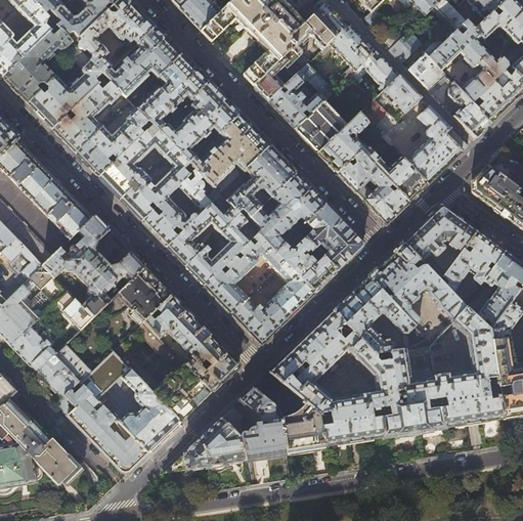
[(34,0),(28,0),(19,8),(35,26),(17,42),(14,38),(15,37),(15,35),(15,34),(14,32),(5,22),(0,26),(0,72),(3,76),(18,61),(23,57),(58,25),(56,23),(45,12),(34,0)]
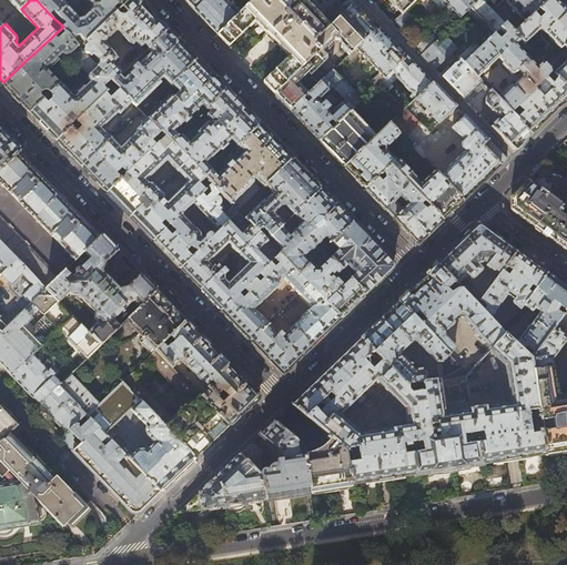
[(0,0),(0,28),(6,23),(0,17),(0,0),(12,0),(21,9),(30,0),(0,0)]
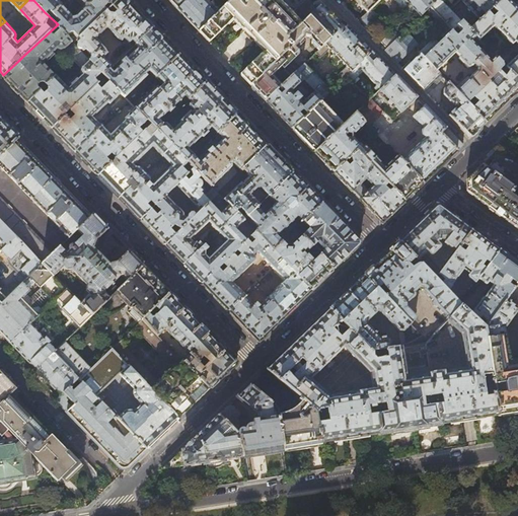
[(33,0),(45,12),(49,8),(53,12),(62,2),(60,0),(33,0)]
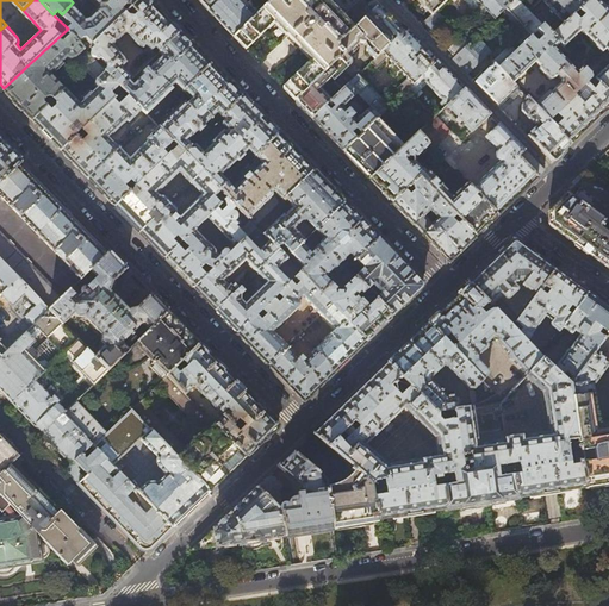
[(97,0),(99,2),(105,0),(109,5),(106,7),(105,7),(99,8),(99,7),(89,16),(85,18),(85,14),(73,2),(62,14),(69,23),(66,26),(68,29),(79,41),(82,37),(86,36),(93,43),(93,42),(136,0),(97,0)]
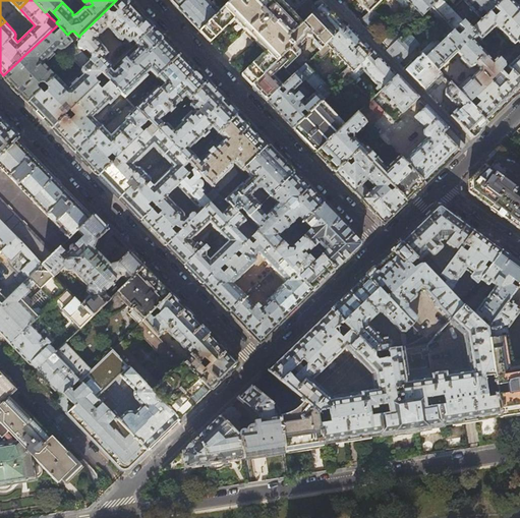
[(137,8),(130,0),(116,0),(79,36),(81,39),(79,41),(78,42),(78,44),(79,46),(79,47),(81,47),(83,47),(85,45),(91,50),(85,54),(104,72),(105,73),(111,67),(112,63),(105,56),(109,52),(106,47),(102,43),(102,41),(102,40),(100,39),(99,39),(99,34),(108,25),(111,25),(119,35),(124,37),(126,35),(129,39),(132,40),(134,38),(137,42),(155,25),(137,8)]
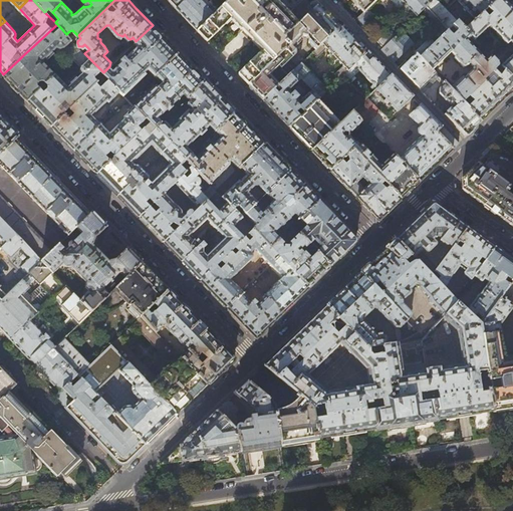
[(184,0),(177,7),(188,18),(198,29),(221,6),(215,0),(184,0)]
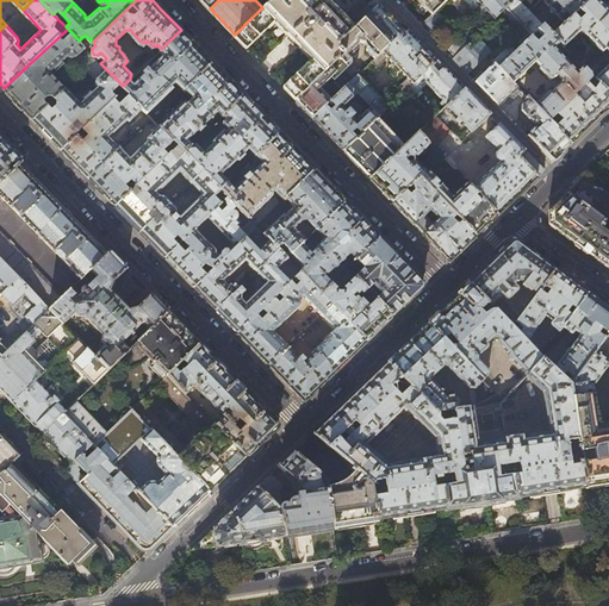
[(269,0),(262,7),(235,35),(247,47),(277,19),(312,57),(284,85),(296,98),(339,56),(345,50),(339,43),(374,7),(367,0),(355,0),(342,13),(329,0),(269,0)]
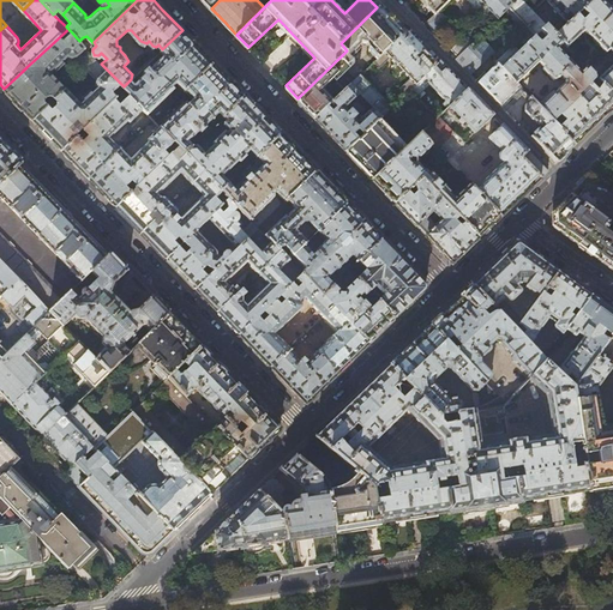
[(428,0),(438,10),(440,7),(448,0),(428,0)]
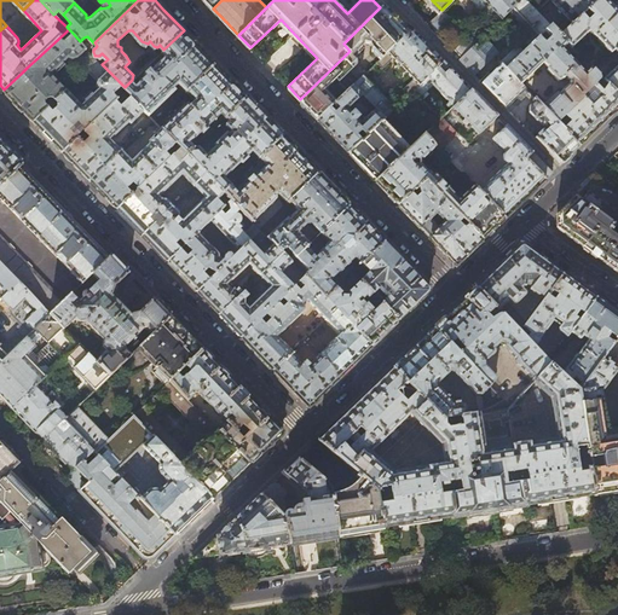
[(490,0),(489,1),(483,7),(486,10),(491,11),(495,7),(503,15),(509,9),(518,0),(490,0)]
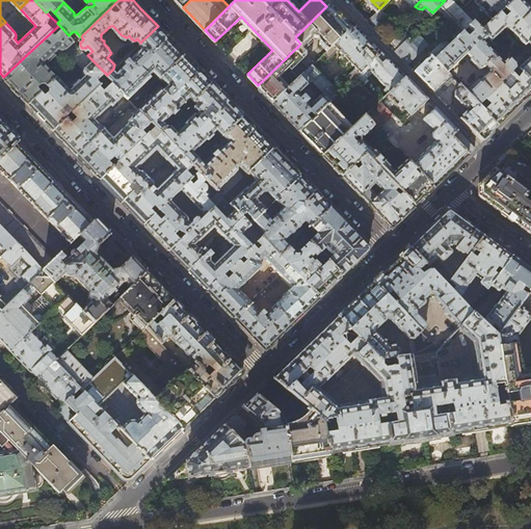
[(445,0),(437,7),(454,25),(457,22),(465,29),(469,25),(474,20),(454,0),(445,0)]
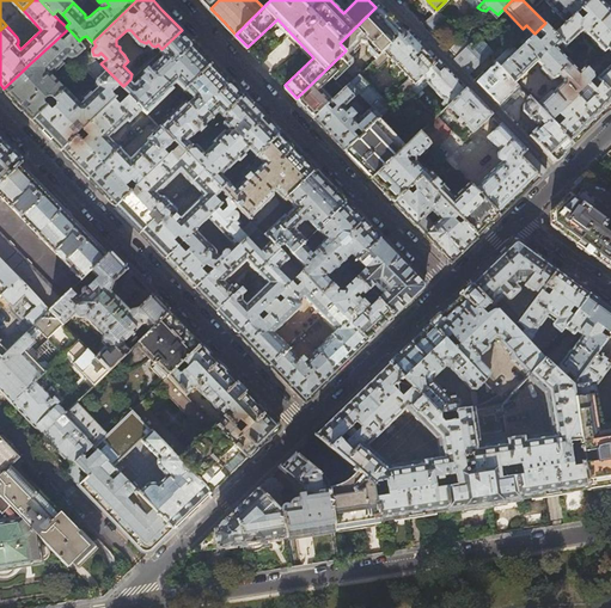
[(548,0),(568,20),(576,12),(582,6),(588,0),(548,0)]
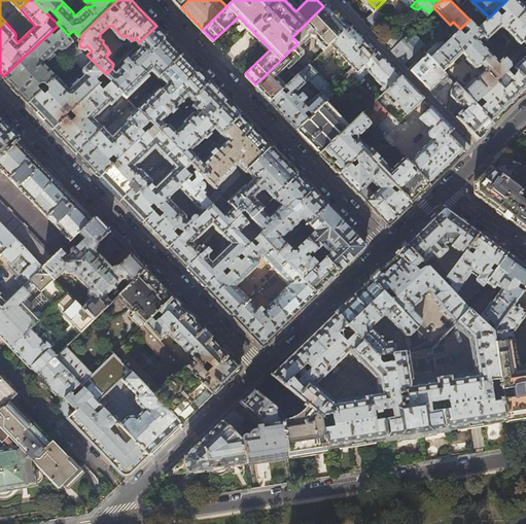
[(525,6),(519,0),(506,0),(501,5),(505,10),(501,15),(496,10),(489,18),(478,28),(484,35),(488,39),(502,25),(520,43),(523,40),(525,37),(525,6)]
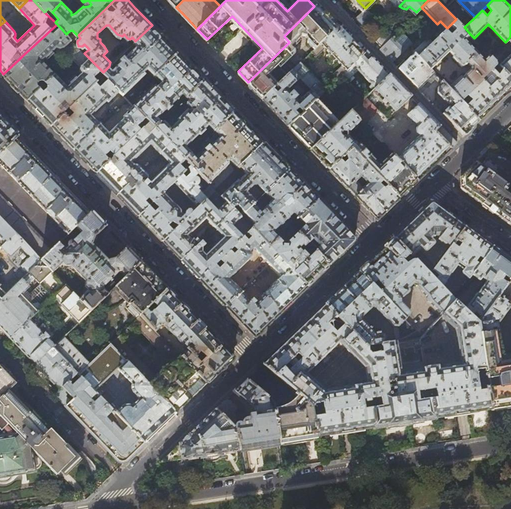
[(318,2),(314,6),(284,36),(289,42),(284,47),(291,55),(289,56),(297,64),(301,60),(302,59),(295,51),(295,48),(293,46),(300,39),(299,37),(302,35),(302,33),(306,34),(308,37),(307,38),(308,40),(315,47),(321,41),(339,23),(326,10),(318,2)]
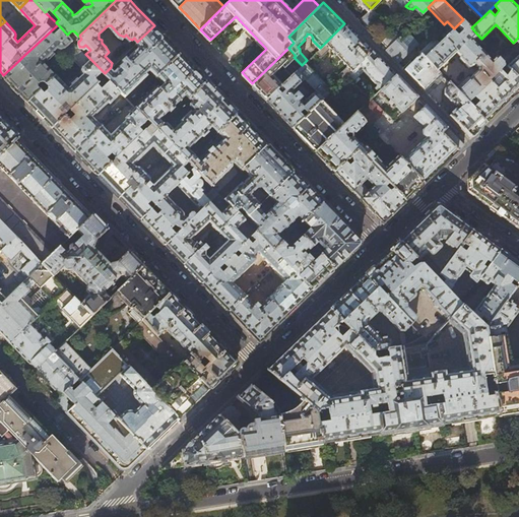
[(369,23),(379,13),(373,6),(371,8),(362,16),(369,23)]
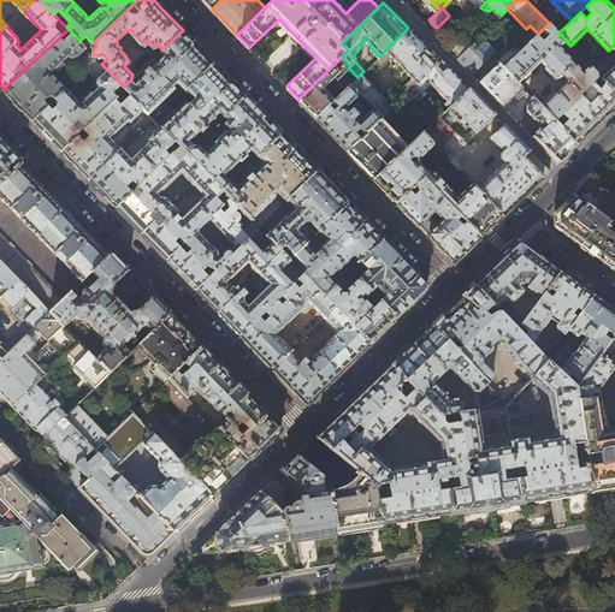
[(549,23),(543,29),(549,35),(543,41),(537,35),(521,49),(504,65),(519,81),(543,59),(548,65),(547,66),(556,77),(559,78),(562,75),(566,77),(566,83),(543,106),(556,120),(563,113),(568,118),(561,125),(578,142),(587,132),(609,112),(614,106),(614,90),(601,76),(598,75),(592,69),(590,65),(584,71),(561,47),(566,41),(559,33),(549,23)]
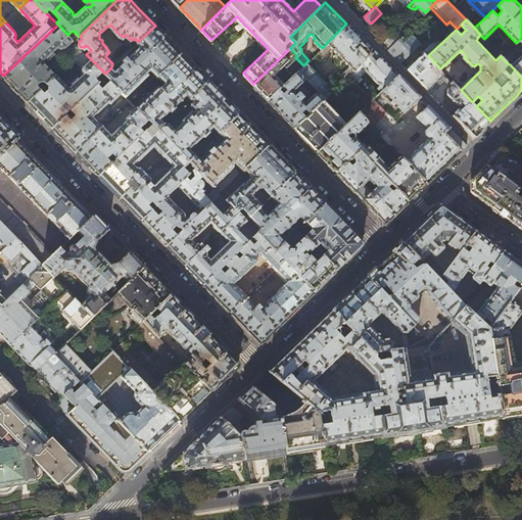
[(354,33),(346,24),(328,42),(354,69),(373,51),(354,33)]
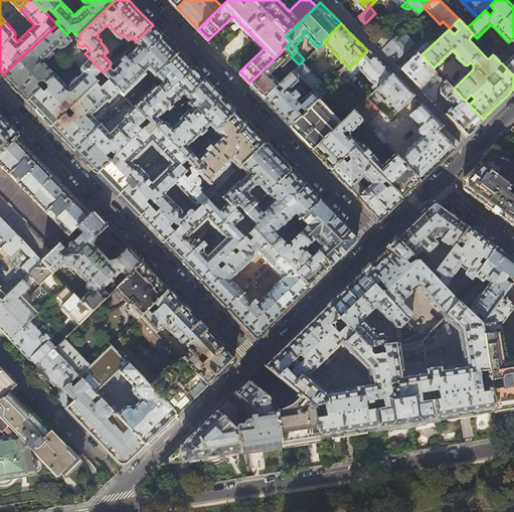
[(81,50),(66,34),(57,24),(22,56),(25,59),(23,61),(23,64),(25,66),(23,68),(20,65),(21,63),(18,60),(3,74),(16,88),(28,100),(40,88),(37,84),(42,79),(45,82),(56,73),(44,60),(46,58),(48,60),(49,60),(55,54),(55,52),(54,51),(58,47),(59,48),(60,48),(62,48),(64,47),(73,57),(81,50)]
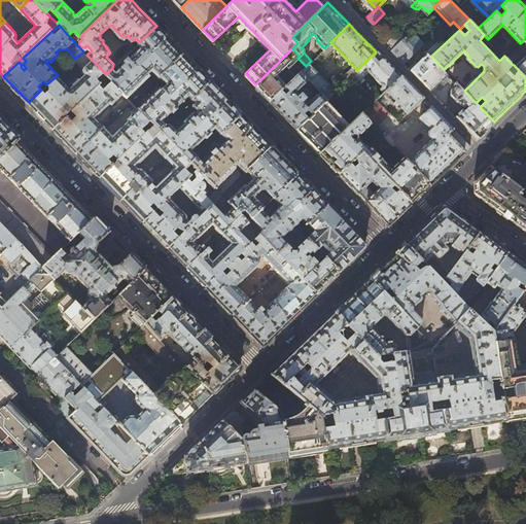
[(169,38),(156,26),(139,42),(142,46),(132,57),(131,56),(123,63),(124,64),(116,71),(112,68),(106,74),(113,81),(125,93),(127,96),(150,74),(149,72),(152,69),(160,75),(183,54),(169,38)]
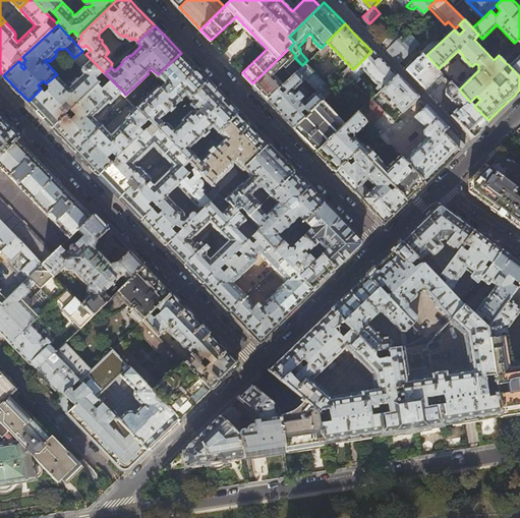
[(386,42),(390,46),(401,35),(395,29),(393,29),(383,40),(386,42)]
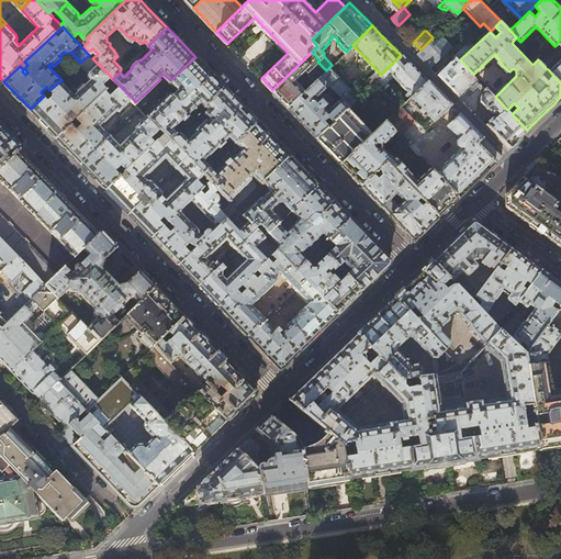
[(433,37),(421,49),(417,52),(423,57),(432,66),(452,45),(439,31),(433,37)]
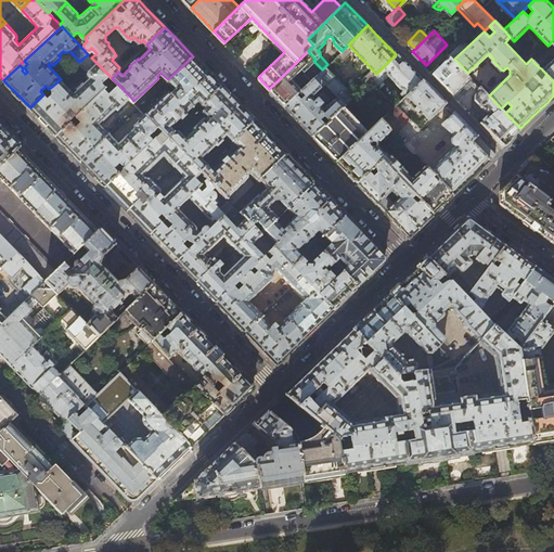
[(454,59),(469,45),(465,39),(463,40),(449,53),(450,54),(451,55),(454,59)]
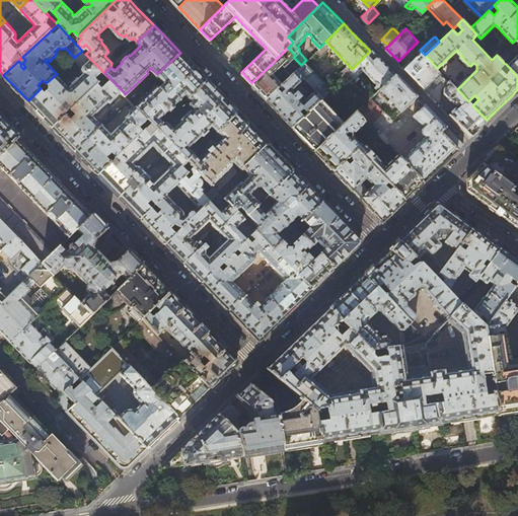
[(517,37),(515,40),(517,43),(517,52),(506,64),(517,76),(517,37)]
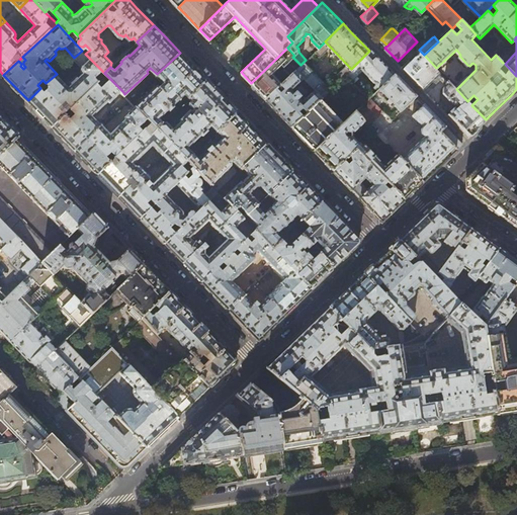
[(283,66),(292,57),(294,56),(287,48),(251,83),(260,92),(266,98),(290,74),(283,66)]
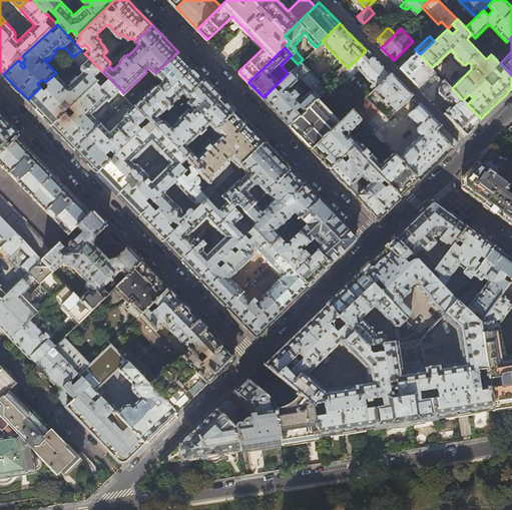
[(369,47),(366,50),(348,68),(344,72),(349,78),(359,67),(373,81),(374,81),(378,85),(392,71),(379,58),(369,47)]
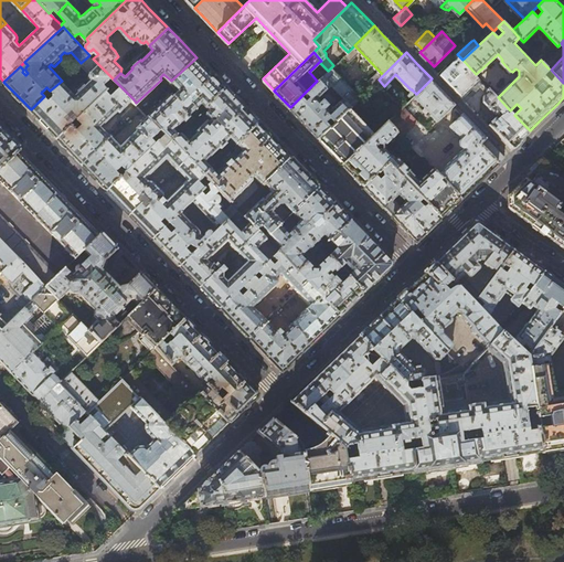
[(93,59),(89,55),(81,63),(92,74),(91,75),(91,77),(91,80),(92,81),(87,85),(85,83),(84,83),(77,89),(77,92),(78,93),(76,96),(62,81),(50,91),(55,96),(49,102),(44,96),(31,109),(44,123),(57,137),(72,124),(73,123),(72,120),(70,122),(66,118),(73,113),(78,118),(107,92),(109,89),(105,85),(113,78),(93,59)]
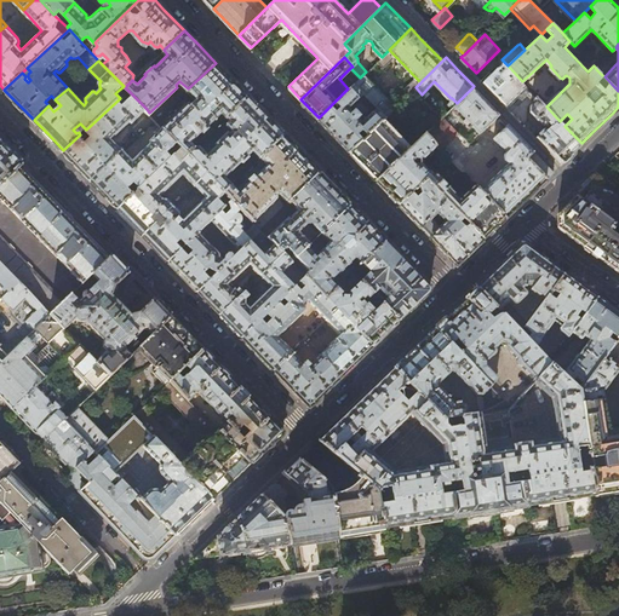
[(522,81),(508,65),(504,62),(483,80),(508,105),(527,86),(522,81)]
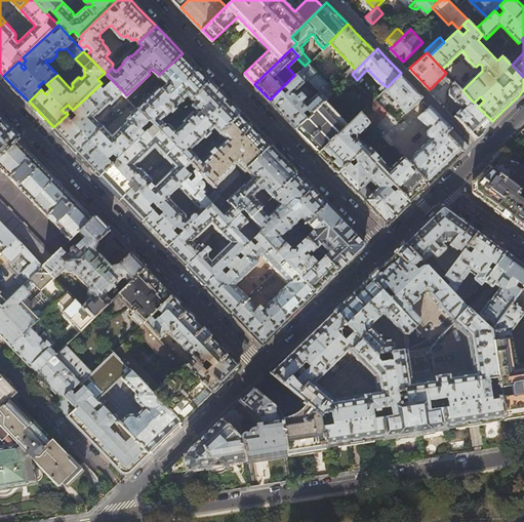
[(195,67),(183,53),(159,75),(166,83),(162,87),(161,85),(137,107),(138,108),(150,120),(159,129),(166,123),(163,119),(169,112),(171,113),(177,107),(176,106),(188,94),(192,97),(209,81),(195,67)]
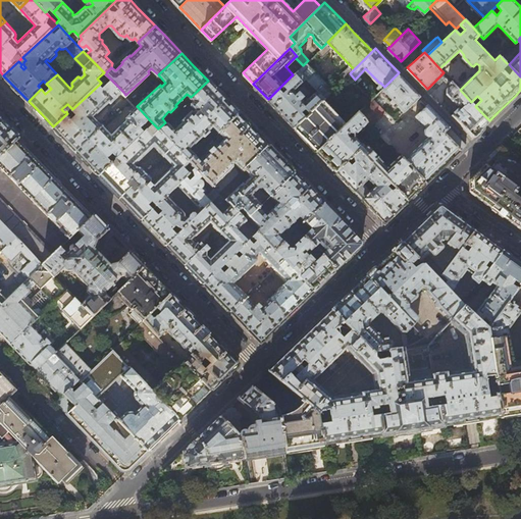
[(333,89),(307,61),(303,65),(293,74),(268,99),(281,112),(295,126),(322,100),(333,89)]
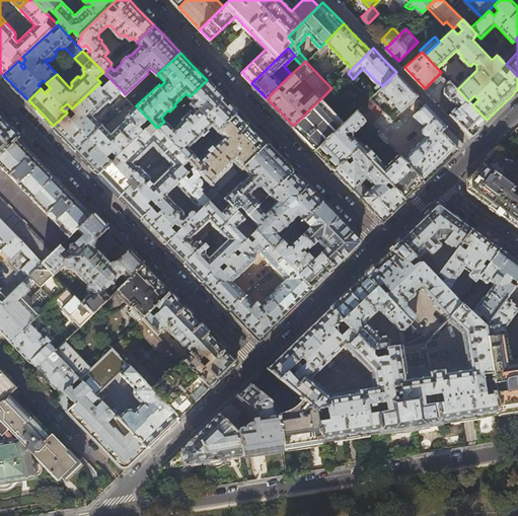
[(418,94),(396,72),(382,86),(380,87),(385,93),(384,95),(393,104),(394,103),(401,111),(418,94)]
